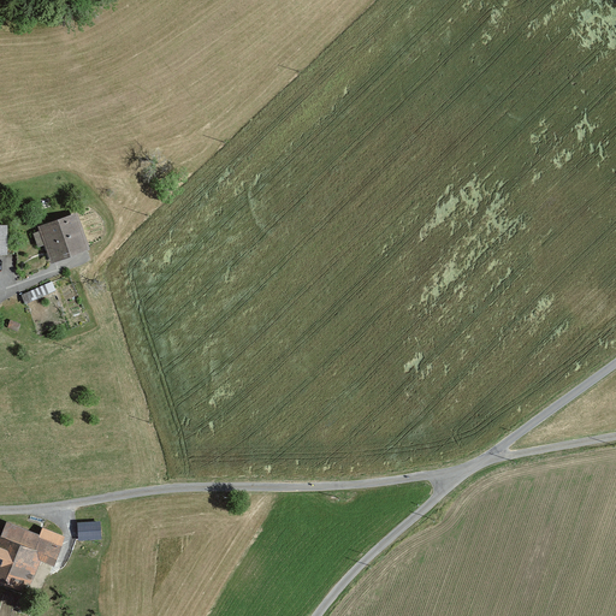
[(77,214),(39,227),(51,265),(90,252),(77,214)]
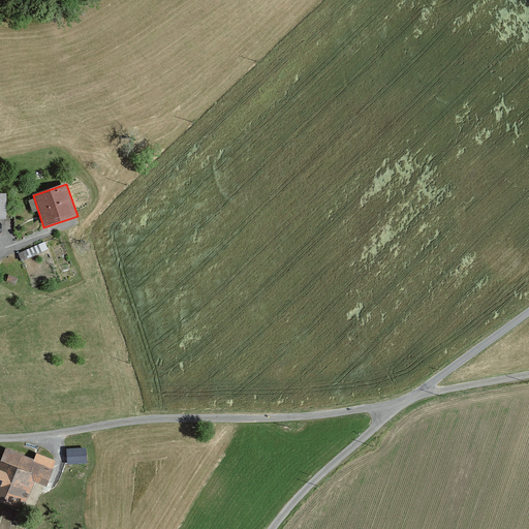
[(17,253),(21,260),(48,249),(44,242),(17,253)]
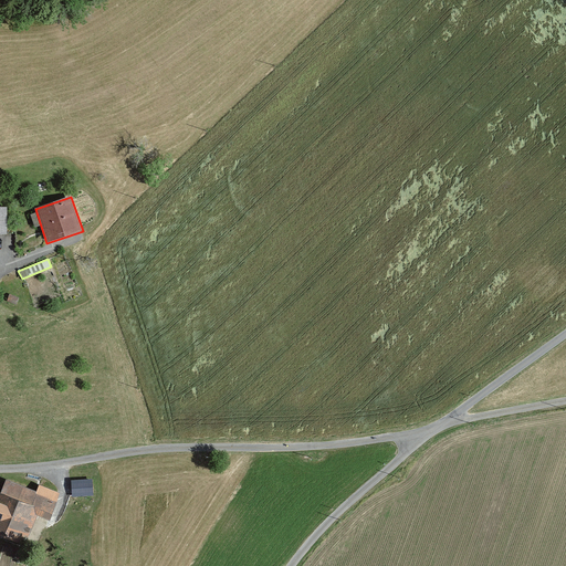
[(9,293),(7,301),(17,304),(19,296),(9,293)]
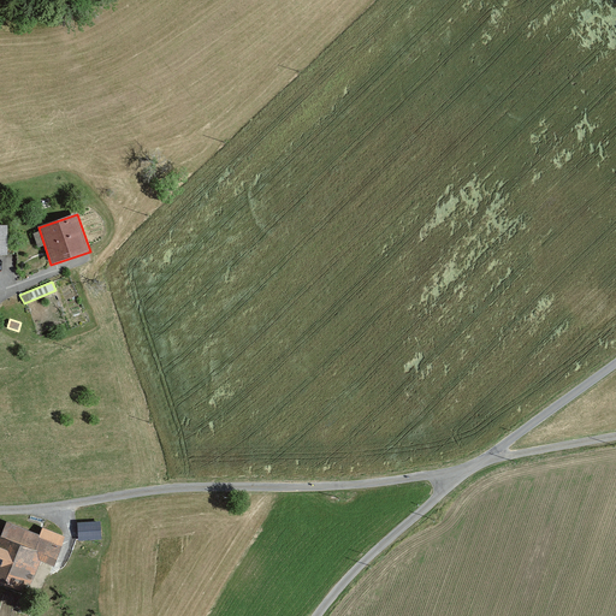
[(45,537),(10,522),(3,542),(0,540),(0,582),(30,594),(43,562),(54,567),(66,537),(47,528),(45,537)]
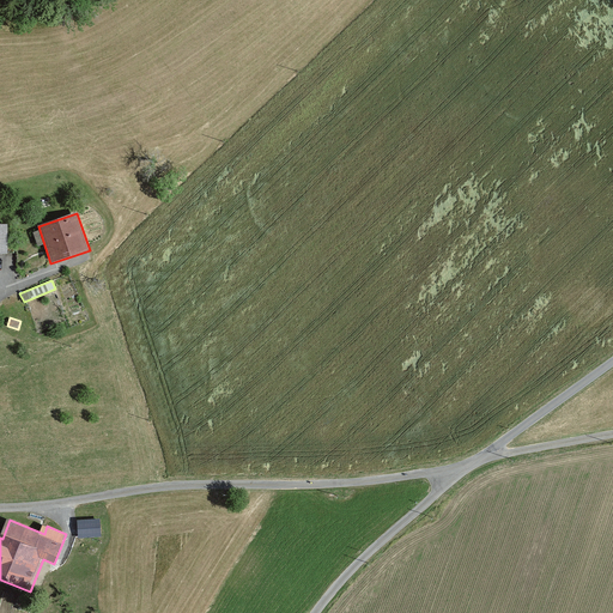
[(102,521),(78,522),(78,540),(102,539),(102,521)]
